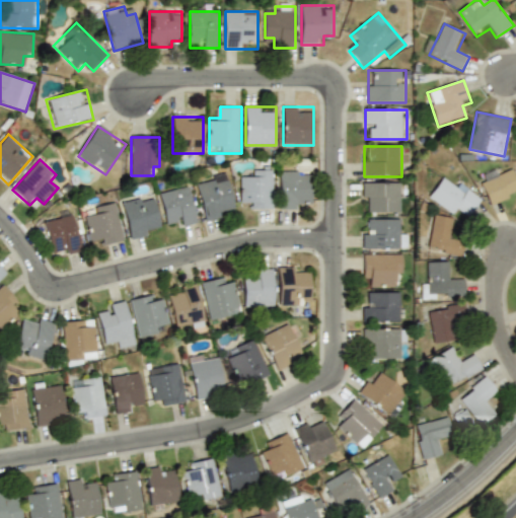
[(478,178),(493,206),(515,195),(515,173),(514,171),(505,176),(501,167),(478,178)]
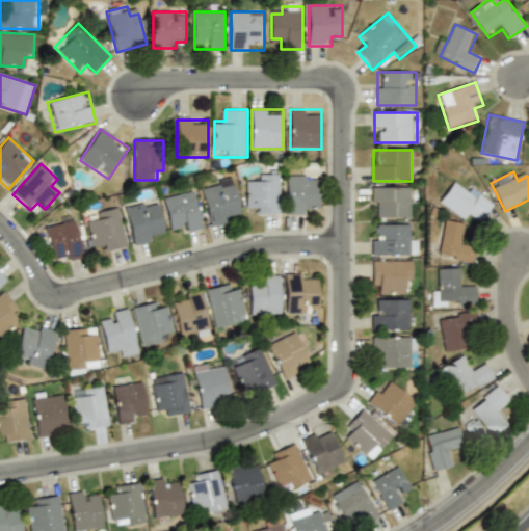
[(281,214),(281,174),(259,174),(259,184),(248,184),(248,214),(281,214)]
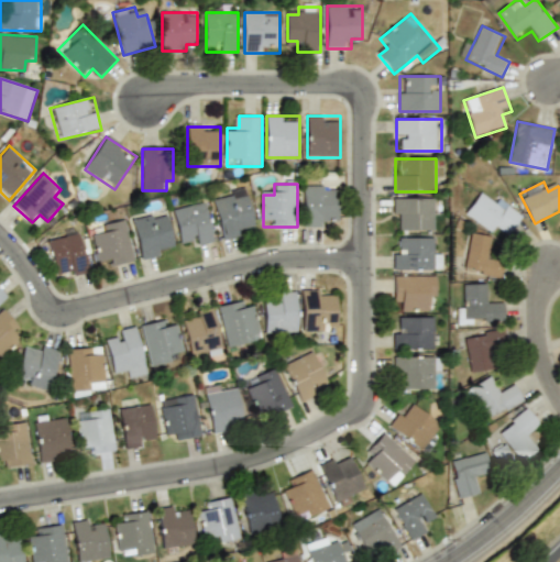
[(340,186),(305,186),(305,228),(340,228),(340,186)]
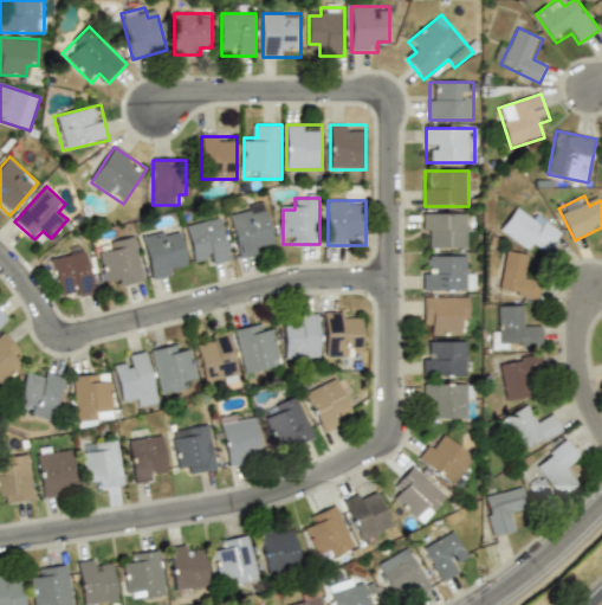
[(240,258),(277,250),(266,203),(230,211),(240,258)]
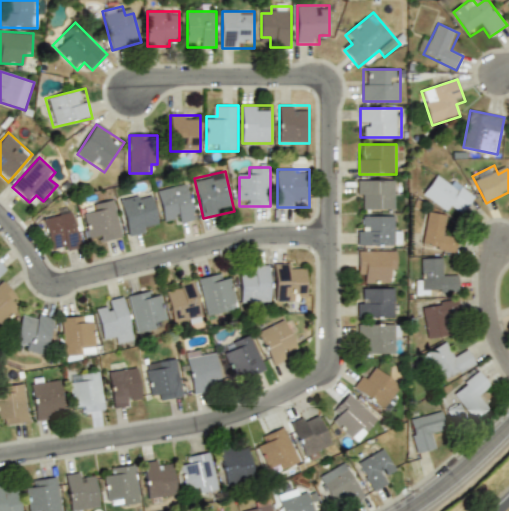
[(477,197),(451,177),(446,183),(437,177),(426,191),(460,218),(477,197)]
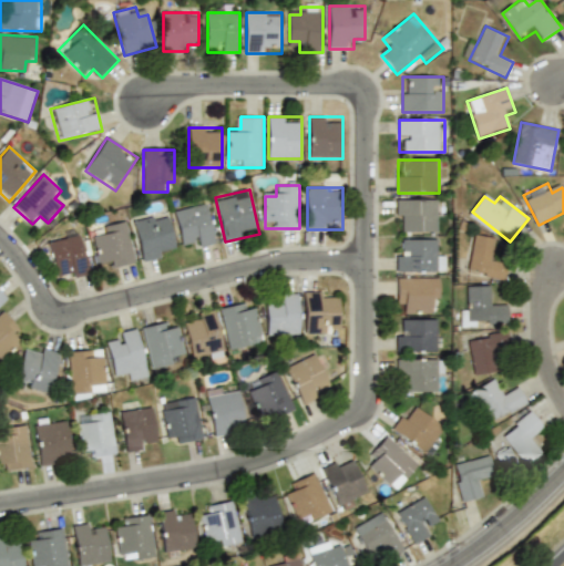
[(398,199),(398,234),(438,234),(438,199),(398,199)]
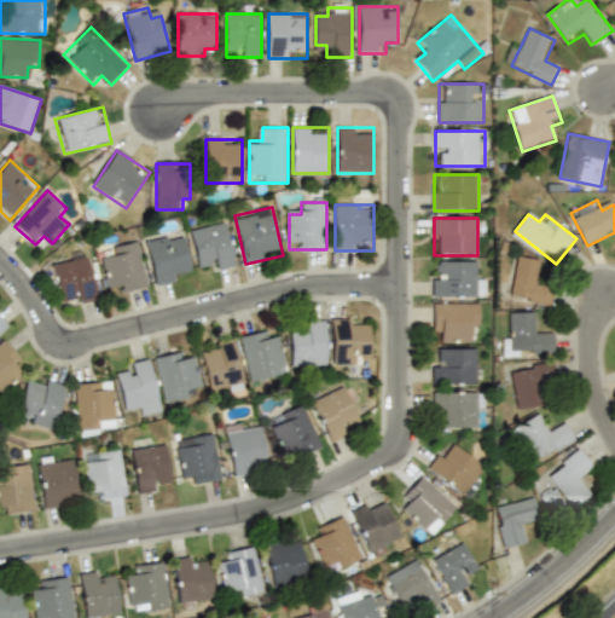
[(201,273),(236,266),(226,221),(191,230),(201,273)]
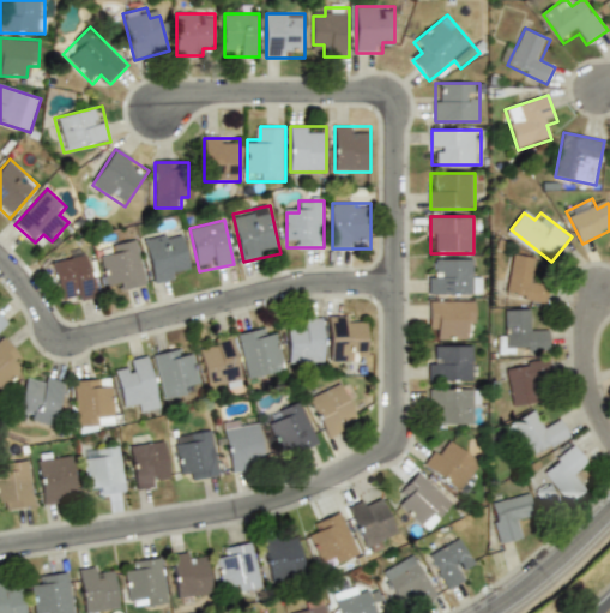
[(193,276),(183,230),(145,239),(155,283),(193,276)]
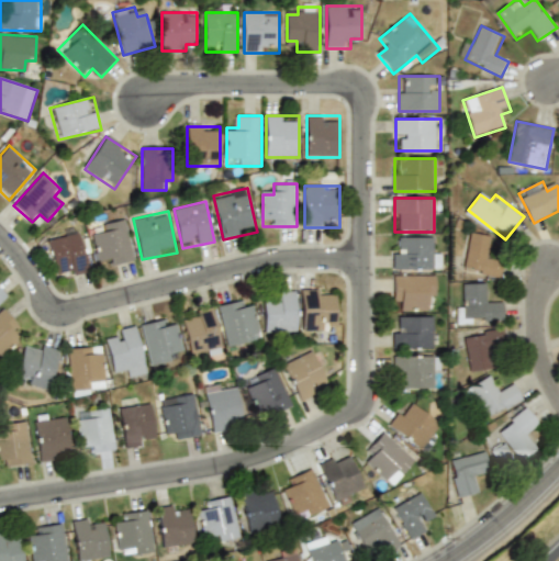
[(126,219),(101,224),(103,235),(93,238),(98,259),(110,256),(113,266),(135,261),(126,219)]
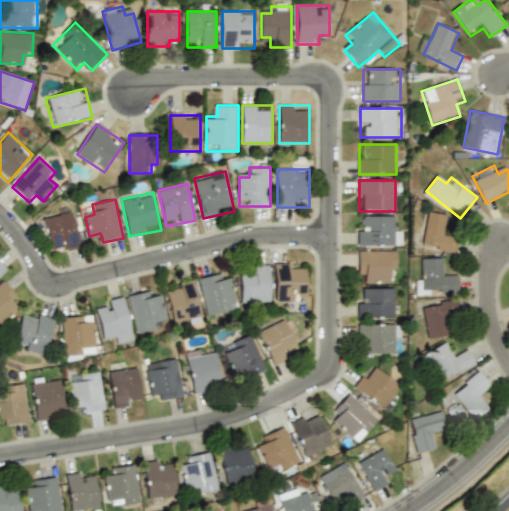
[(72,207),(43,214),(53,255),(82,248),(72,207)]
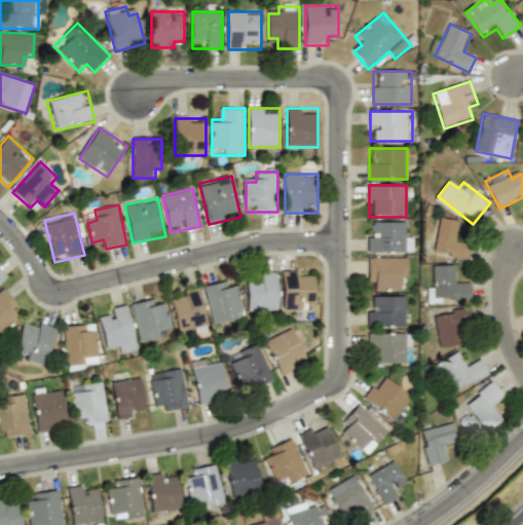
[(435,256),(470,259),(471,247),(459,246),(462,221),(439,218),(435,256)]
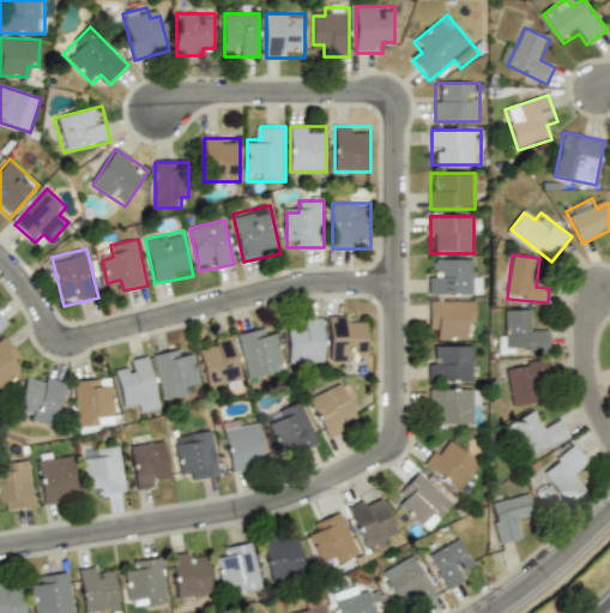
[(483,295),(483,272),(471,272),(471,259),(430,259),(430,295),(483,295)]
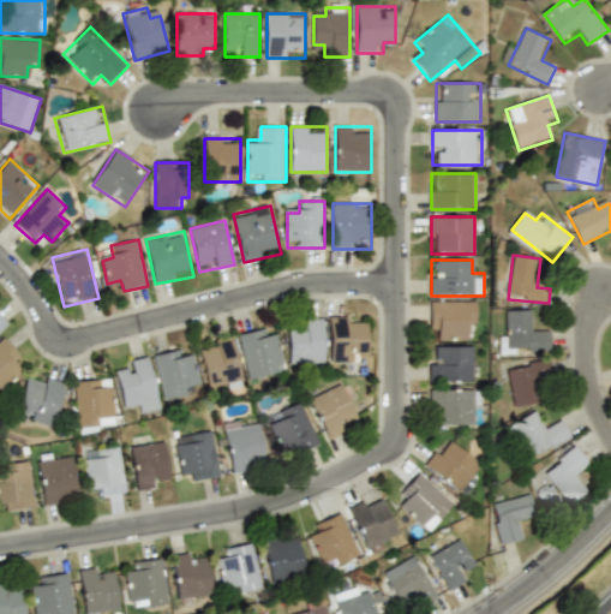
[(478,340),(478,302),(431,302),(431,327),(442,327),(442,340),(478,340)]
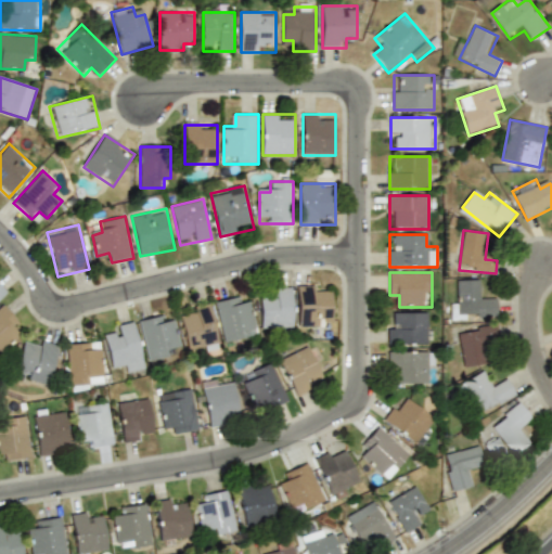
[(497,319),(497,298),(486,298),(485,280),(453,281),(453,320),(497,319)]
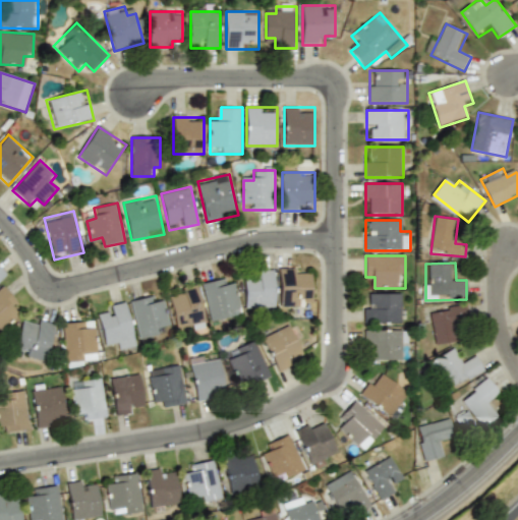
[(0,282),(8,276),(0,266),(0,282)]
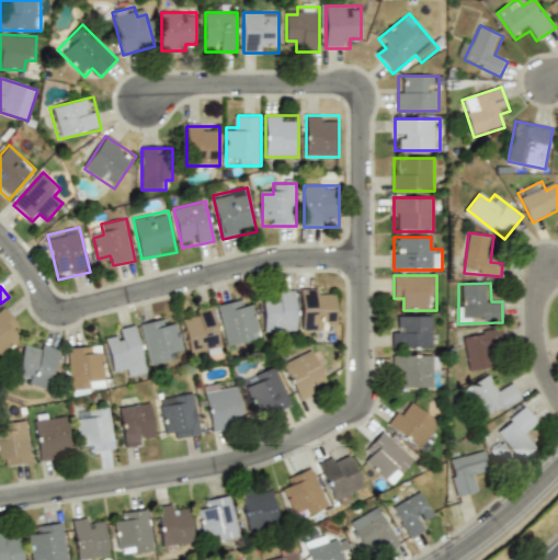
[(328,330),(327,318),(338,318),(338,297),(326,297),(326,288),(303,288),(303,330),(328,330)]
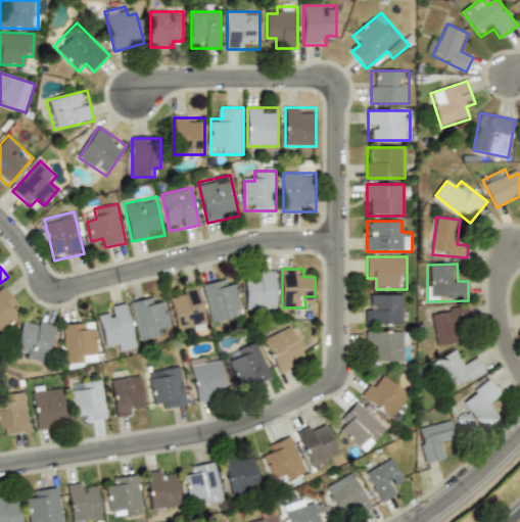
[(246,272),(246,310),(278,310),(278,272),(246,272)]
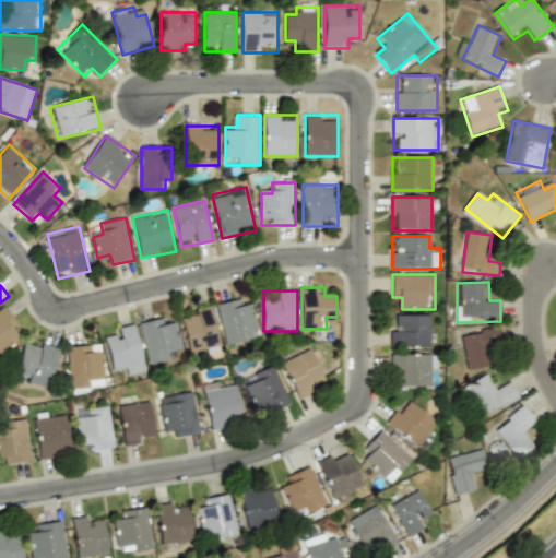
[(260,339),(253,307),(243,309),(241,299),(219,304),(226,345),(260,339)]
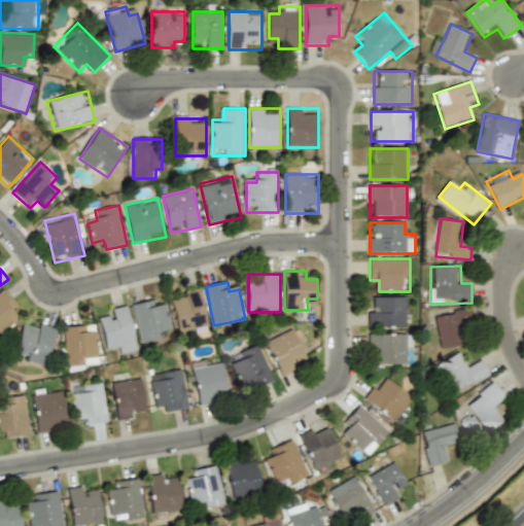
[(180,338),(211,330),(203,288),(171,294),(180,338)]
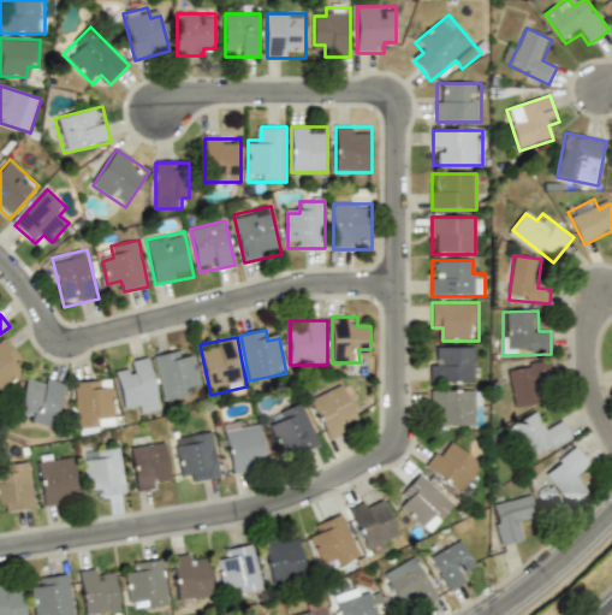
[(21,356),(4,338),(0,341),(0,391),(22,371),(15,362),(21,356)]
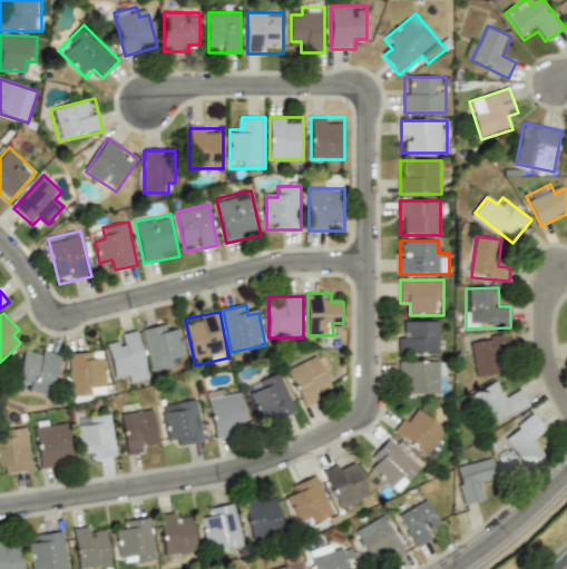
[(442,355),(442,321),(400,321),(400,355),(442,355)]
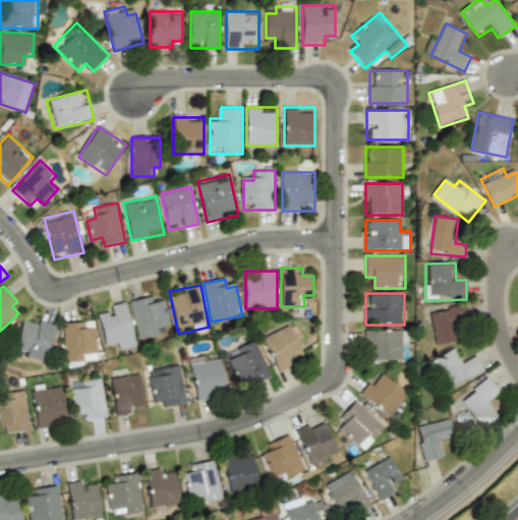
[(132,300),(139,337),(172,331),(166,302),(156,304),(154,296),(132,300)]
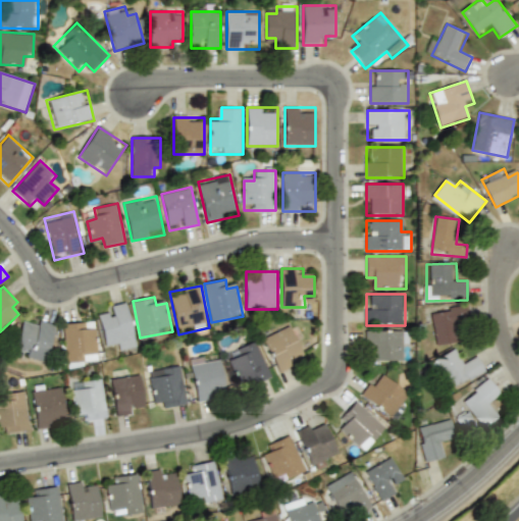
[(106,345),(116,343),(118,352),(138,348),(128,303),(107,307),(109,316),(100,318),(106,345)]
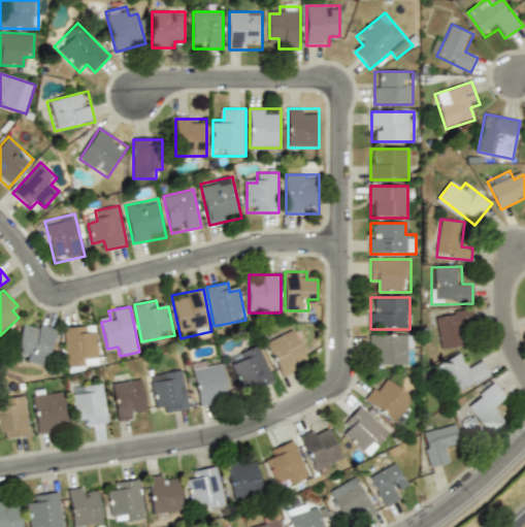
[(441,349),(469,343),(463,313),(436,318),(441,349)]
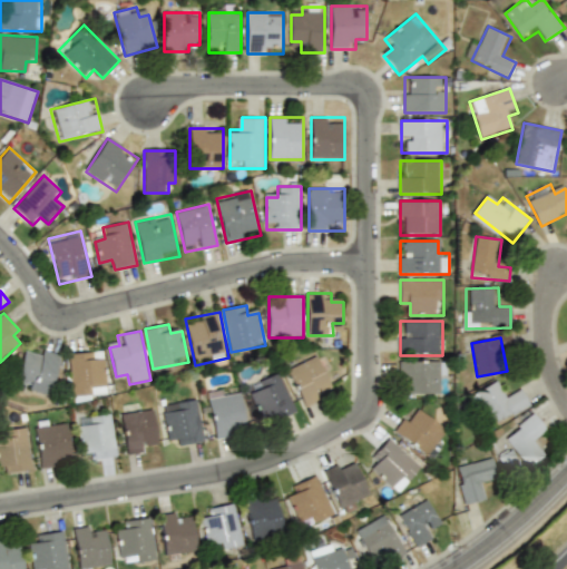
[(52,395),(61,354),(39,349),(37,357),(25,354),(19,378),(30,380),(28,390),(52,395)]
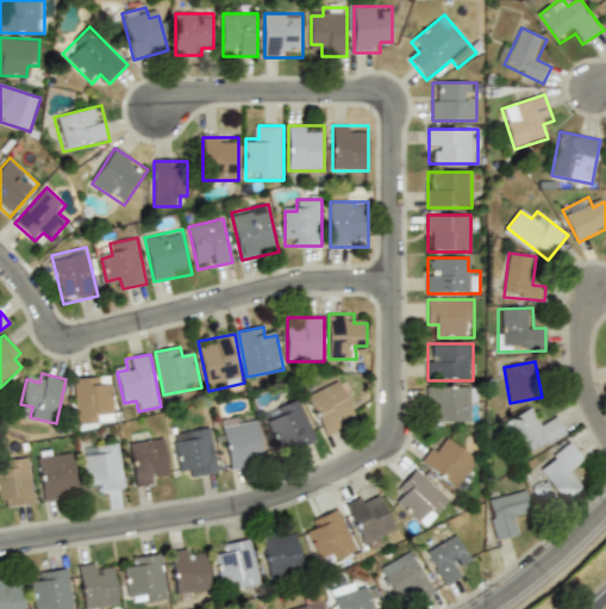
[(77,429),(105,428),(105,416),(116,415),(113,374),(74,377),(77,429)]
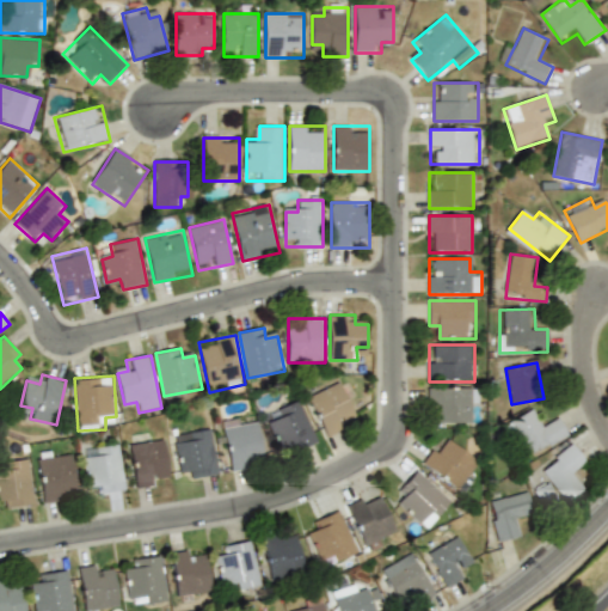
[(325,433),(357,419),(341,379),(307,393),(325,433)]
